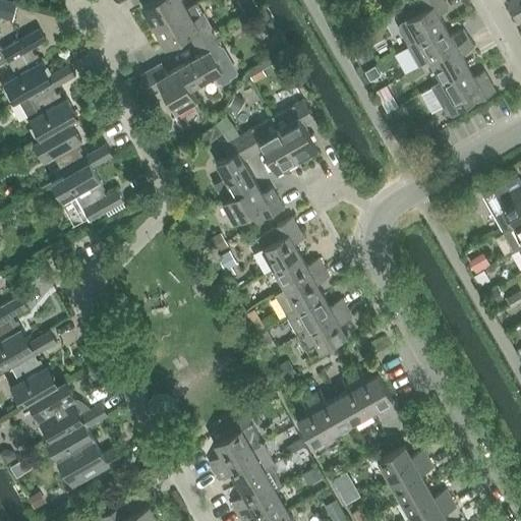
[(4,0),(0,0),(0,15),(12,19),(16,3),(4,0)]
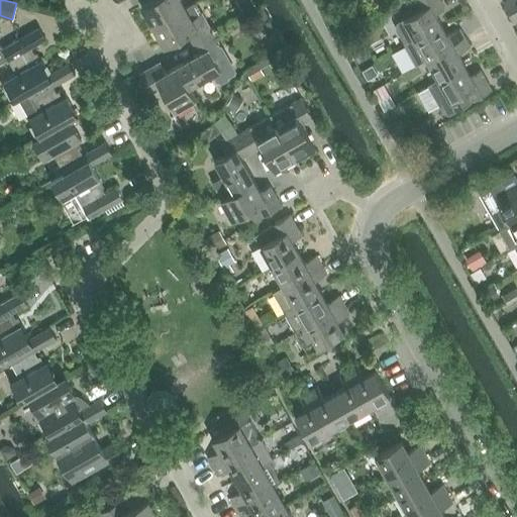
[(151,0),(141,6),(153,26),(186,8),(181,0),(151,0)]
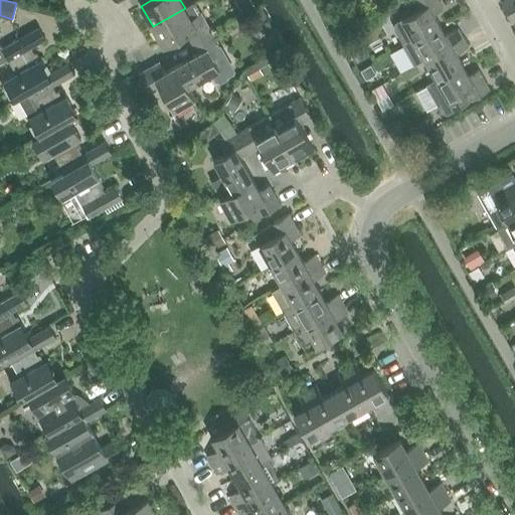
[(250,0),(234,0),(241,12),(254,6),(250,0)]
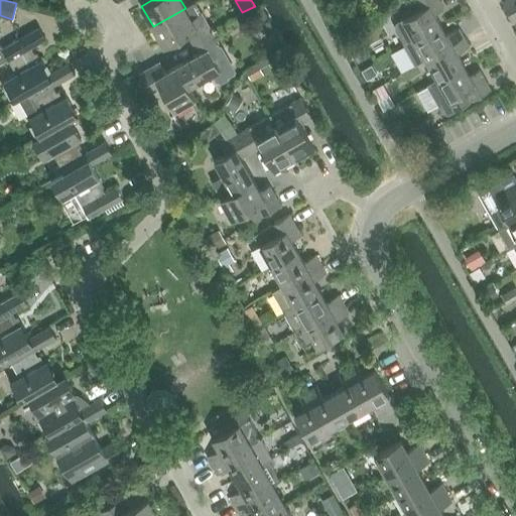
[(403,46),(413,40),(439,25),(433,15),(443,10),(437,0),(411,0),(417,11),(396,23),(395,23),(394,24),(394,25),(394,26),(394,27),(394,28),(394,29),(394,30),(403,46)]
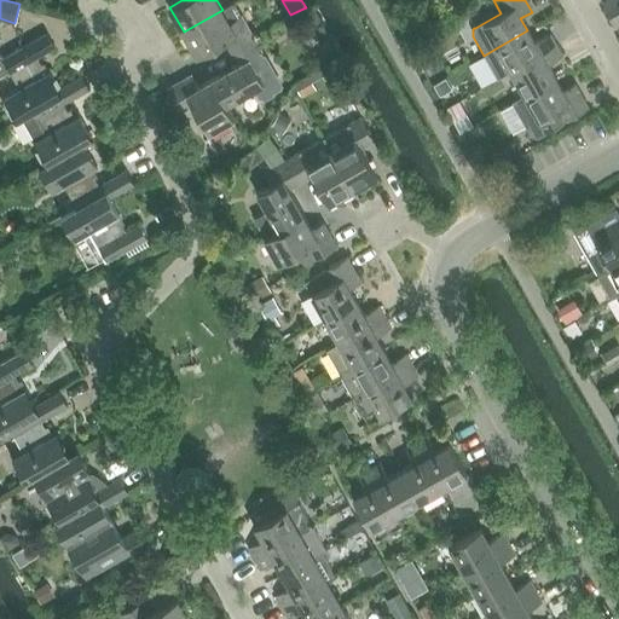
[(618,0),(608,0),(603,4),(617,27),(618,24),(618,0)]
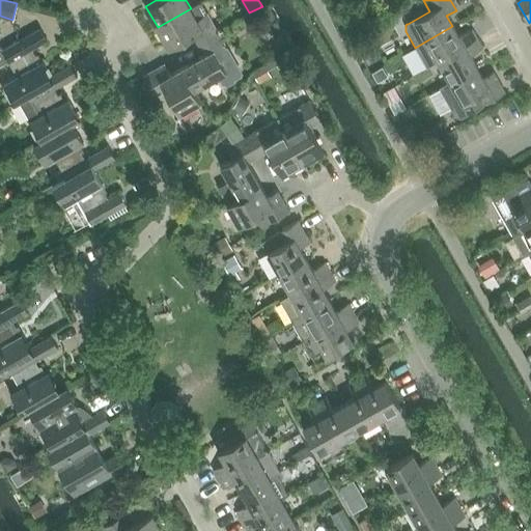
[(199,45),(219,34),(201,2),(191,8),(158,27),(169,48),(193,34),(199,45)]
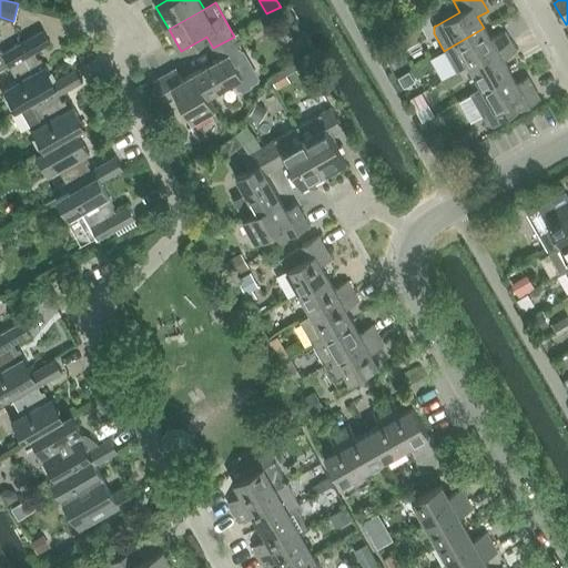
[(288,8),(279,13),(284,24),(295,18),(288,8)]
